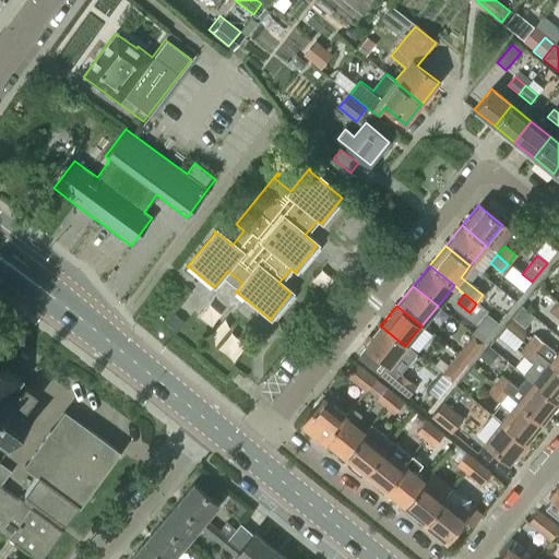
[(415,388),(400,375),(416,353),(406,345),(405,346),(380,325),(365,346),(387,364),(379,373),(407,397),(415,388)]
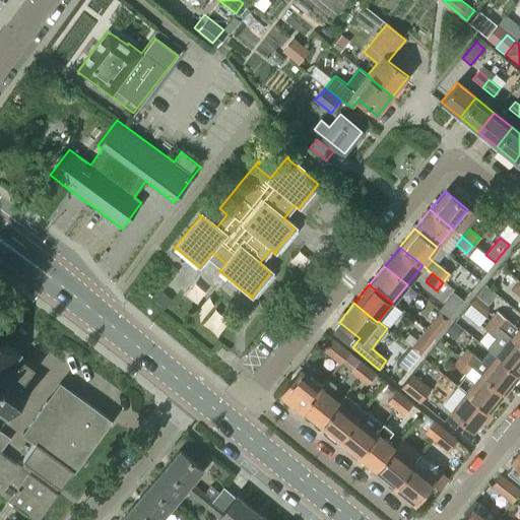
[(433,336),(448,319),(439,312),(425,329),(433,336)]
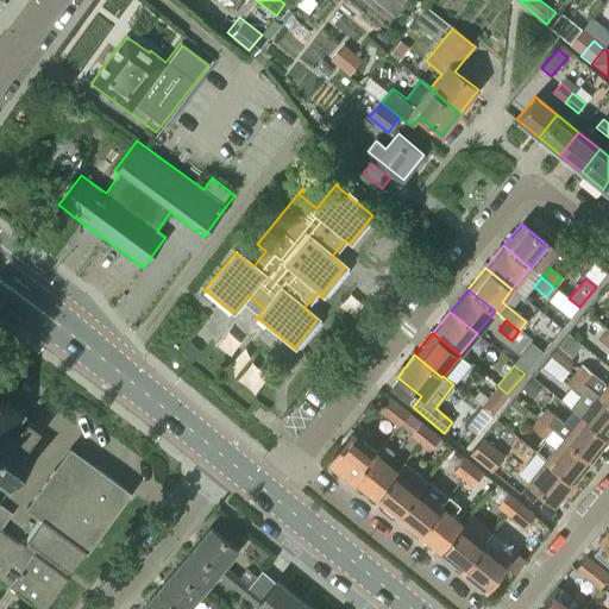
[(608,403),(608,380),(604,385),(582,366),(573,376),(608,403)]
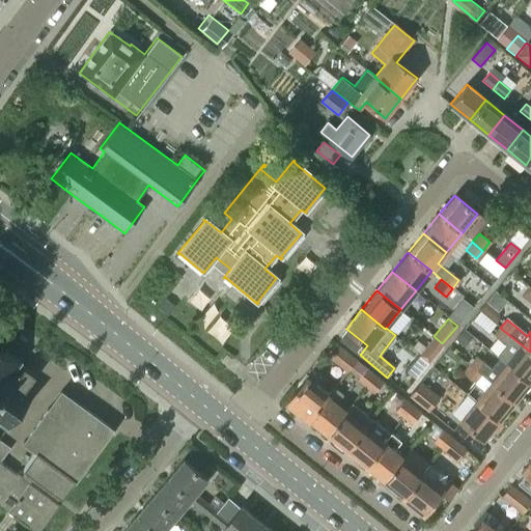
[(529,383),(530,379),(530,352),(500,328),(494,335),(504,344),(495,356),(499,358),(529,383)]
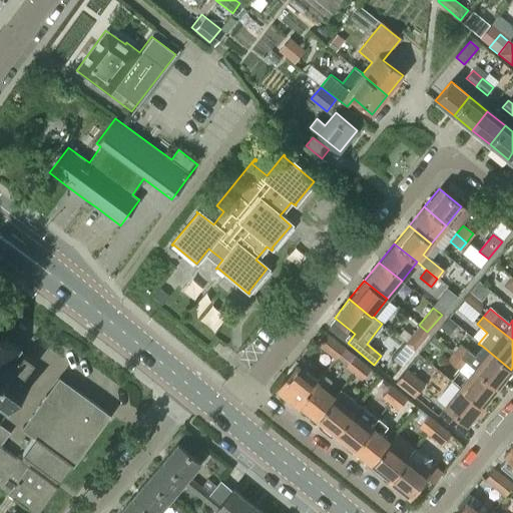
[(413,350),(427,332),(419,325),(404,343),(413,350)]
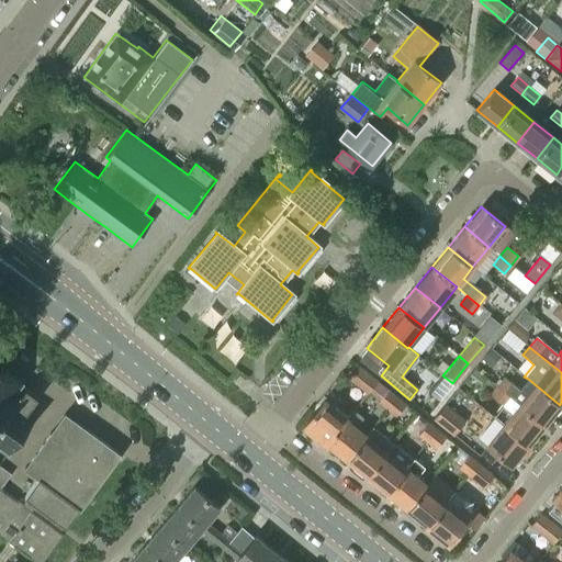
[(377,382),(353,363),(344,375),(367,394),(377,382)]
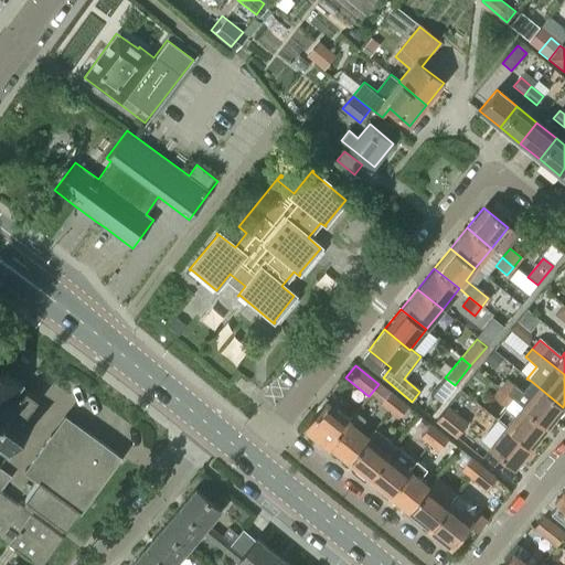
[(33,417),(27,412),(36,396),(19,383),(20,381),(0,366),(0,444),(9,451),(33,417)]
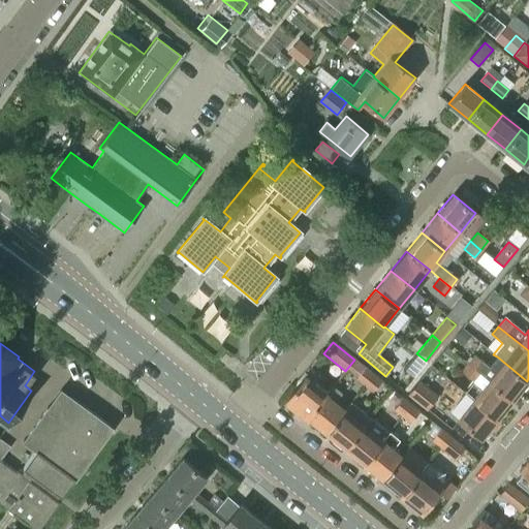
[(511,400),(527,381),(497,356),(489,367),(474,355),(467,364),(478,373),(488,381),(511,400)]
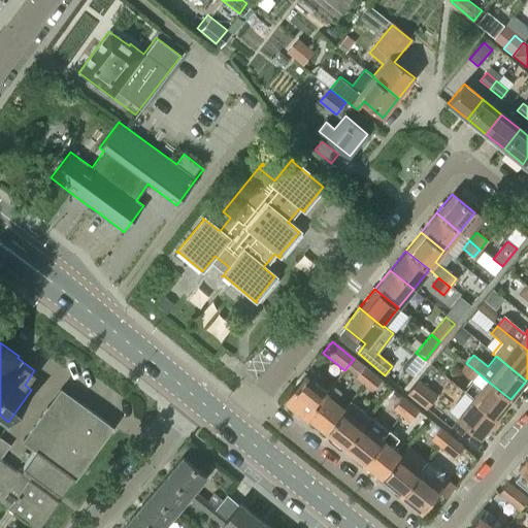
[(477,372),(466,363),(460,371),(470,381),(477,372)]
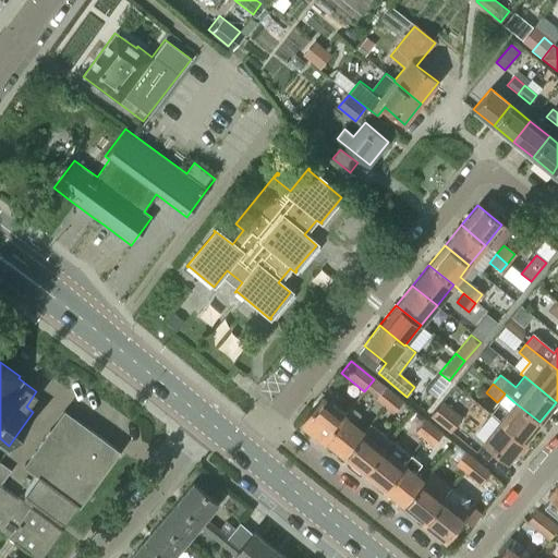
[(384,407),(393,396),(385,388),(375,400),(384,407)]
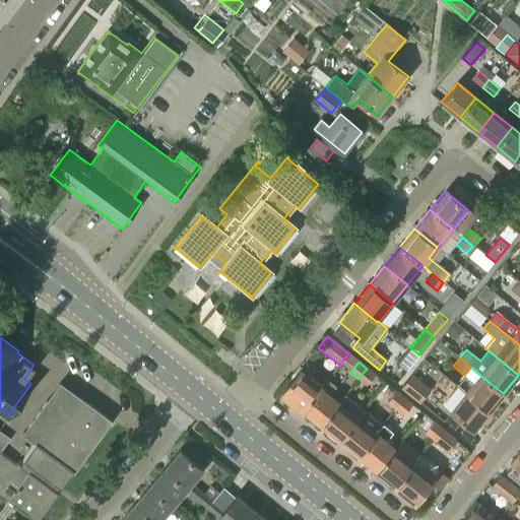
[(302,410),(321,386),(309,376),(314,370),(306,363),(280,395),(301,411),(302,410)]
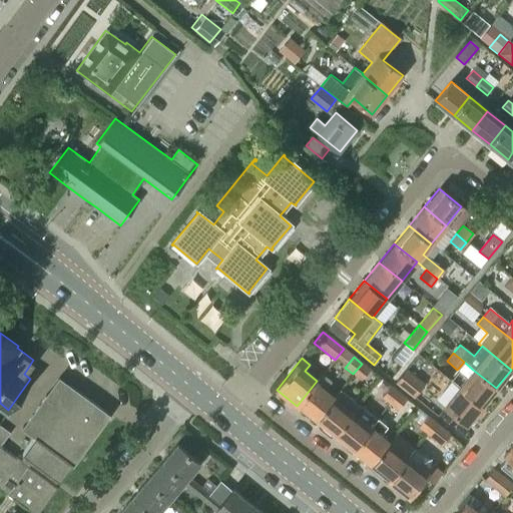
[(361,381),(370,370),(362,364),(353,374),(361,381)]
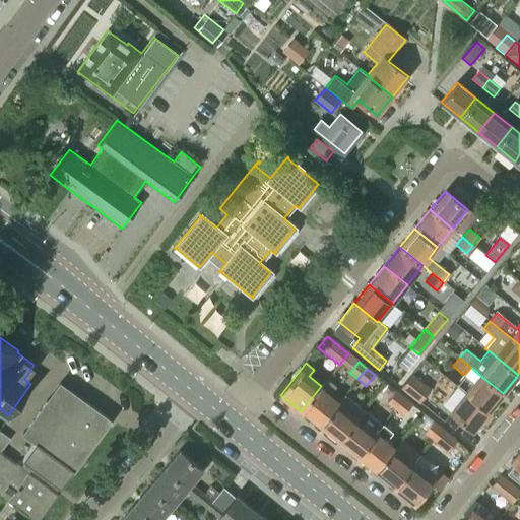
[(488,411),(503,393),(479,375),(464,393),(488,411)]
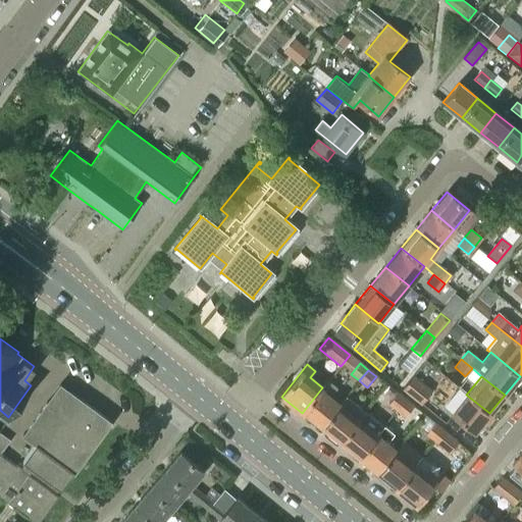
[(421,404),(431,392),(413,377),(403,388),(421,404)]
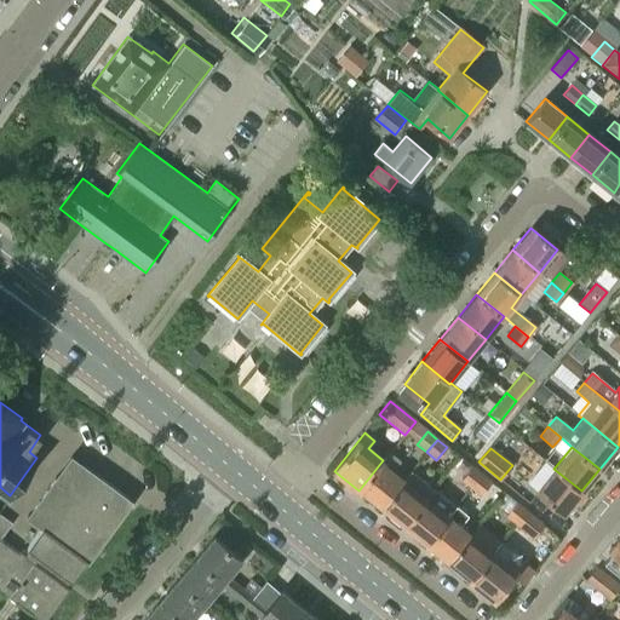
[(382,506),(403,480),(391,470),(400,460),(390,452),(383,460),(360,489),(382,506)]
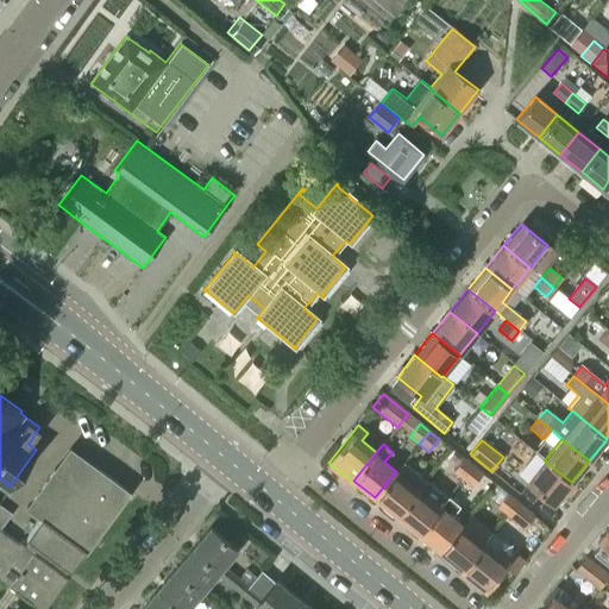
[(522,464),(509,453),(502,463),(515,473),(522,464)]
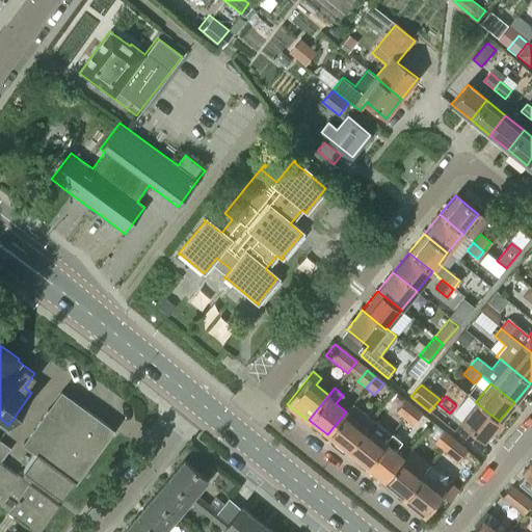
[(75,482),(112,429),(113,429),(69,397),(56,415),(48,408),(22,444),(35,453),(23,471),(24,472),(20,477),(0,461),(0,459),(9,448),(0,441),(0,505),(35,531),(36,531),(57,505),(52,502),(57,496),(58,497),(72,479),(75,482)]
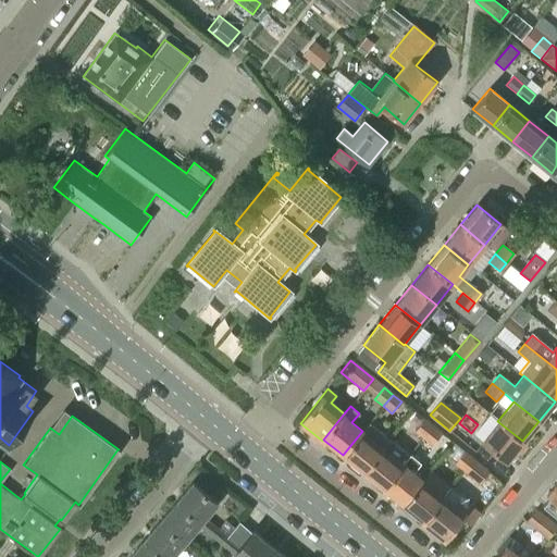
[(422,438),(432,426),(423,419),(413,431),(422,438)]
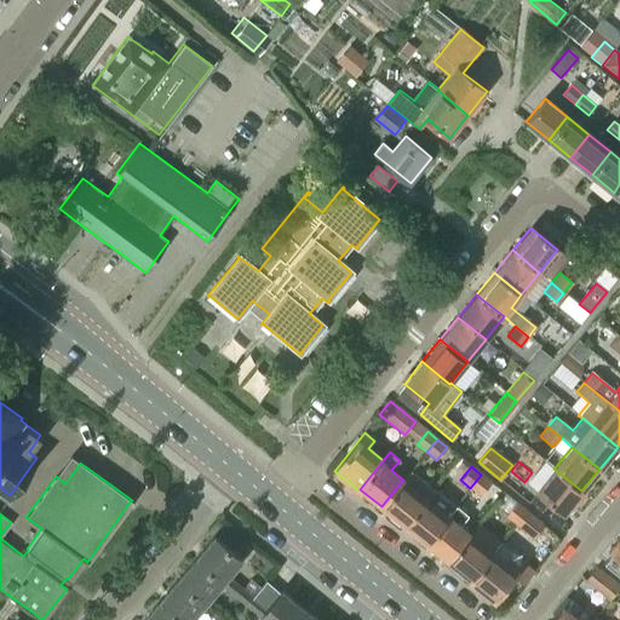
[(581,491),(554,469),(535,491),(563,514),(581,491)]
